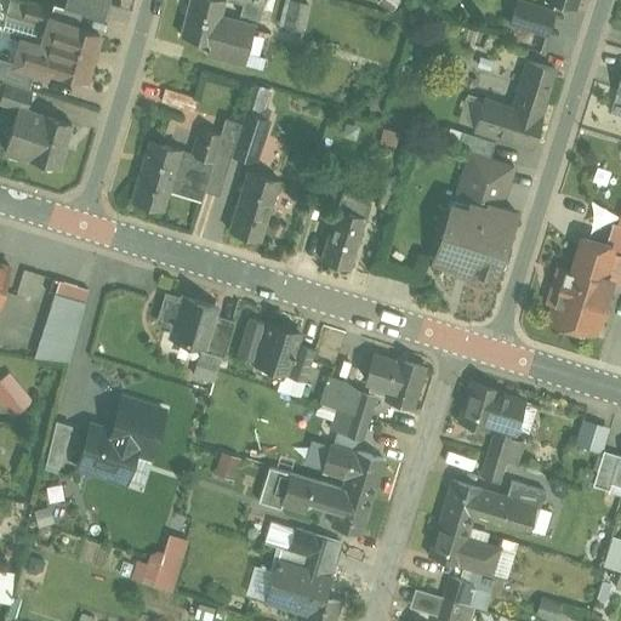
[(110,6),(90,0),(68,0),(66,10),(84,15),(107,21),(110,6)]
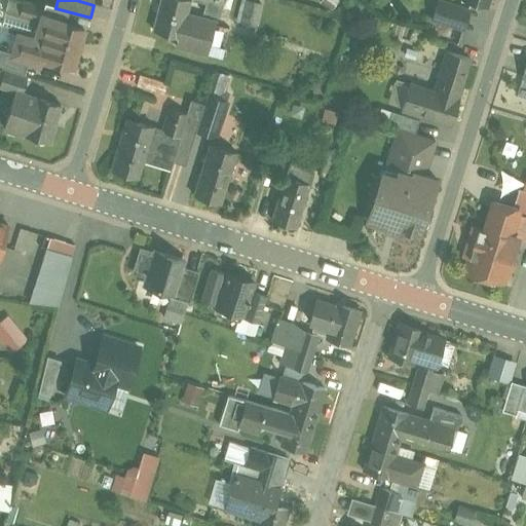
[(192,0),(163,0),(156,30),(181,37),(183,37),(188,15),(192,0)]
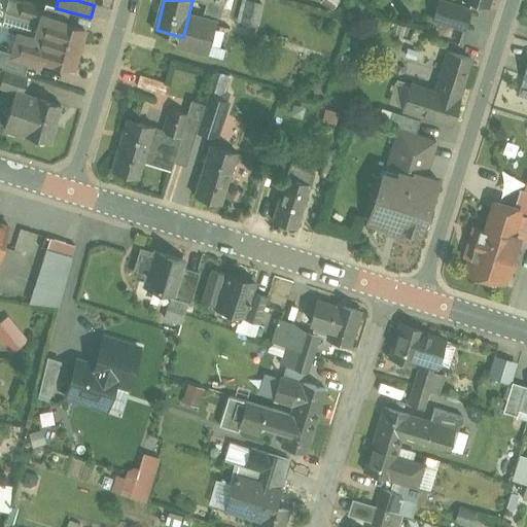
[(225,0),(208,0),(206,12),(221,16),(225,0)]
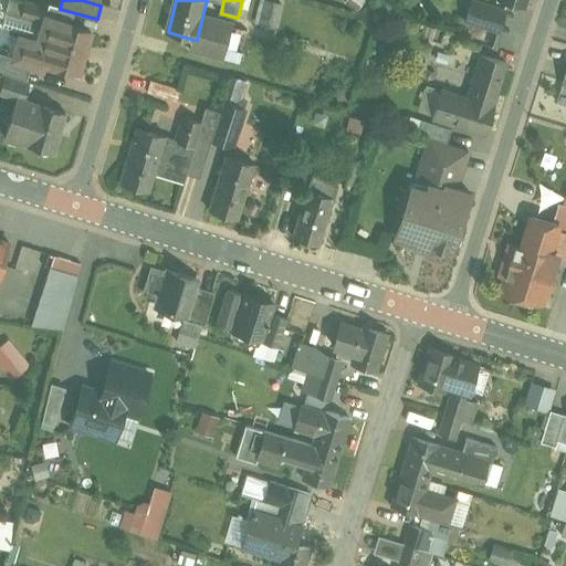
[(283,4),(266,0),(260,24),(276,30),(283,4)]
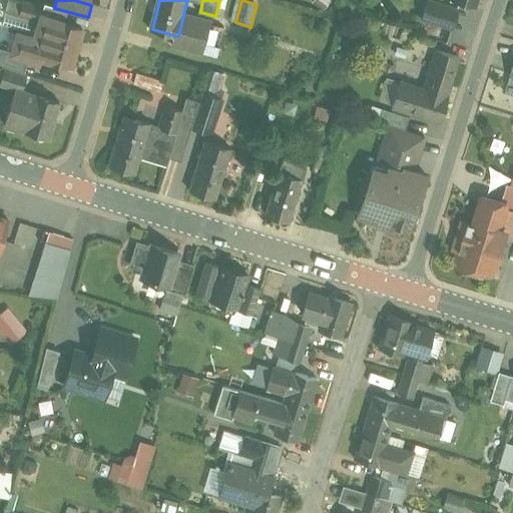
[(458,10),(429,1),(424,19),(453,28),(461,3),(460,2),(458,10)]
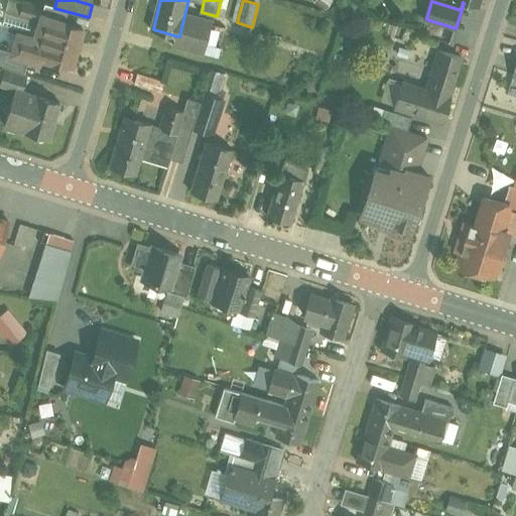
[(44,7),(24,2),(20,15),(40,21),(41,17),(44,7)]
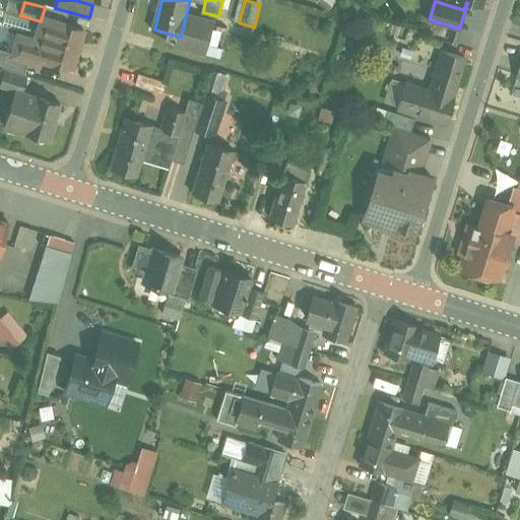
[(55,8),(46,5),(45,7),(42,17),(66,24),(67,24),(70,12),(55,8)]
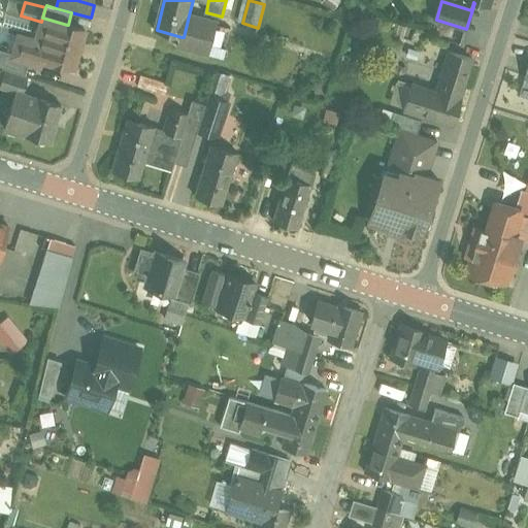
[(218,23),(189,15),(184,37),(182,37),(179,44),(209,53),(218,23)]
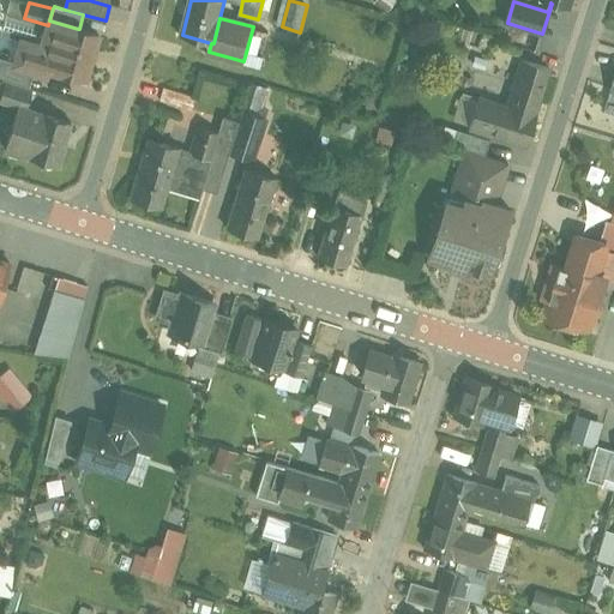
[(48,25),(43,44),(24,40),(17,62),(17,64),(36,70),(50,73),(52,68),(88,80),(101,35),(79,29),(78,29),(49,20),(48,25)]
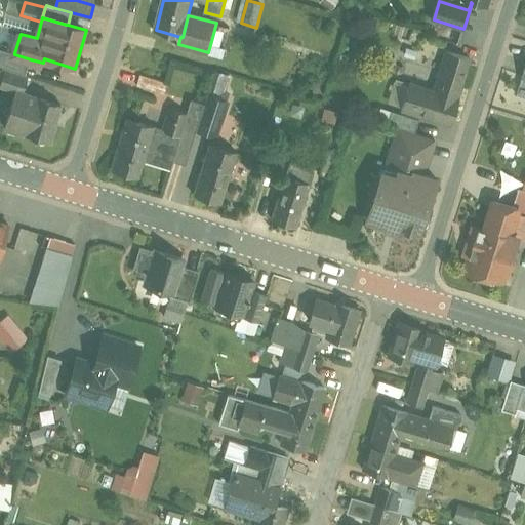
[(433,40),(417,35),(413,47),(410,56),(410,58),(426,64),(429,52),(433,40)]
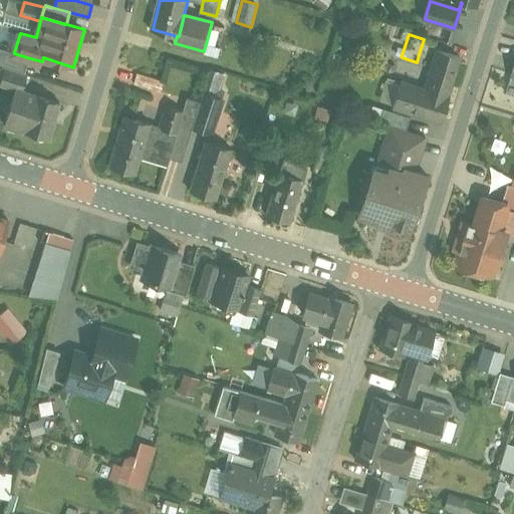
[(465,48),(425,35),(424,39),(420,51),(431,54),(432,53),(437,55),(439,51),(462,58),(465,48)]
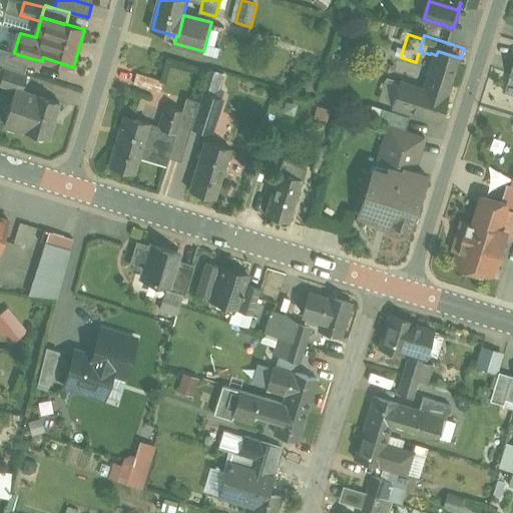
[(404,46),(398,44),(395,53),(401,55),(404,46)]
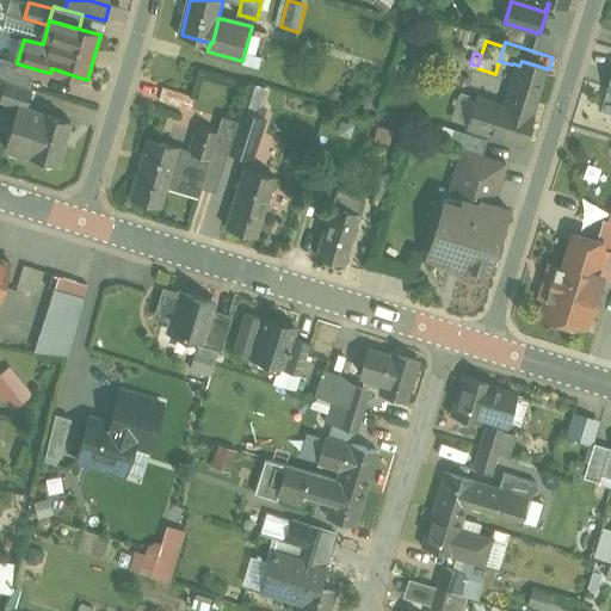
[(17,62),(0,56),(0,78),(30,87),(36,69),(17,63),(17,62)]
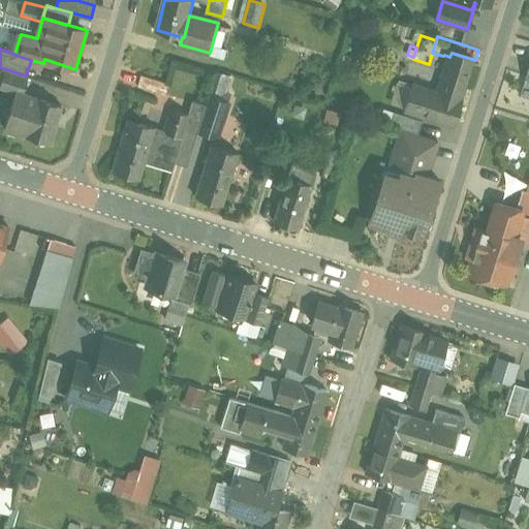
[(475,60),(452,53),(449,57),(439,93),(463,100),(475,60)]
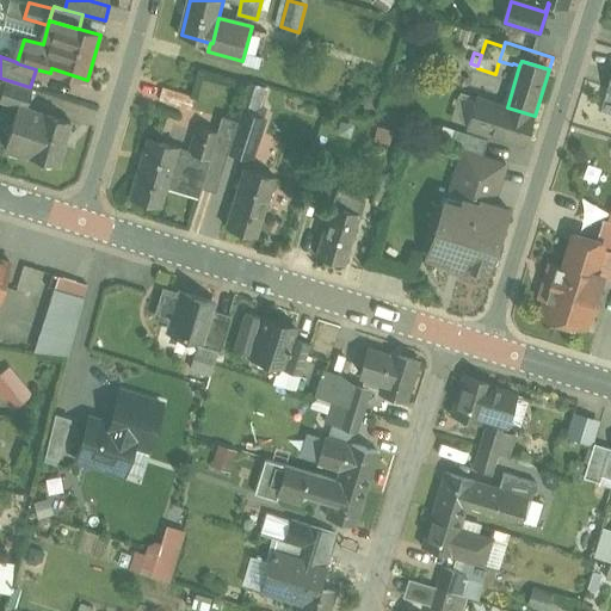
[(34,91),(7,82),(0,103),(19,110),(28,112),(28,110),(34,91)]
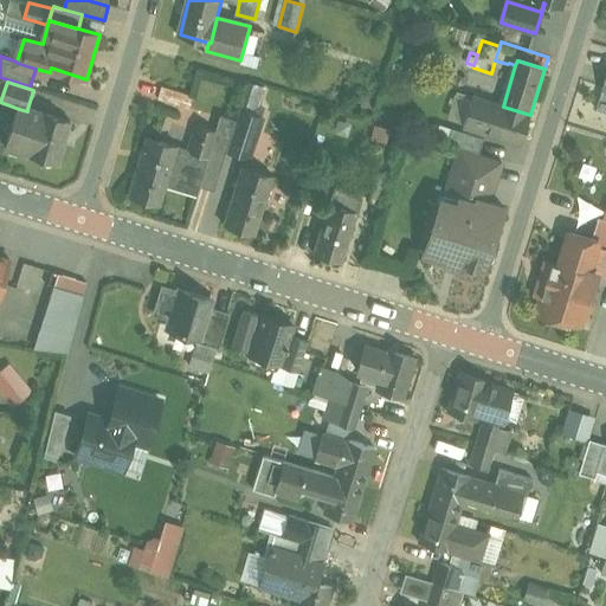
[(258,108),(263,88),(249,84),(244,104),(258,108)]
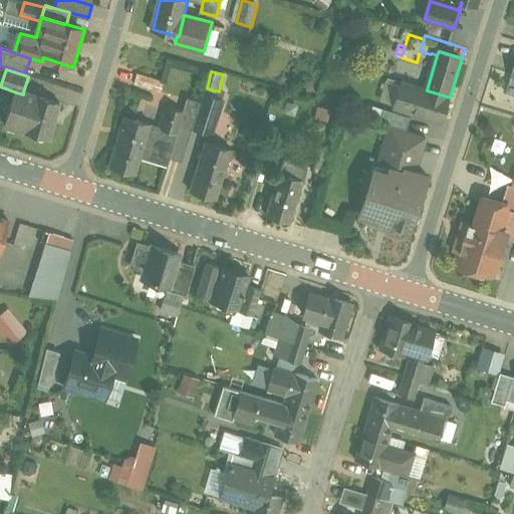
[(427,90),(403,83),(396,107),(443,122),(451,97),(427,90)]
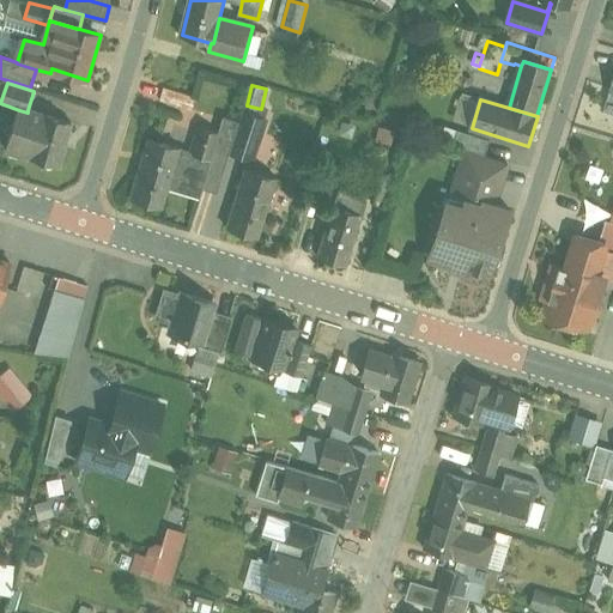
[(73,125),(28,110),(28,113),(19,110),(7,150),(60,167),(73,125)]
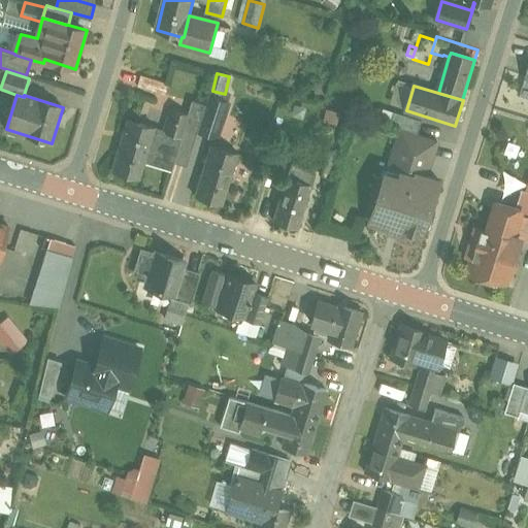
[(230,103),(209,96),(207,105),(206,105),(195,140),(196,140),(198,132),(218,138),(230,103)]
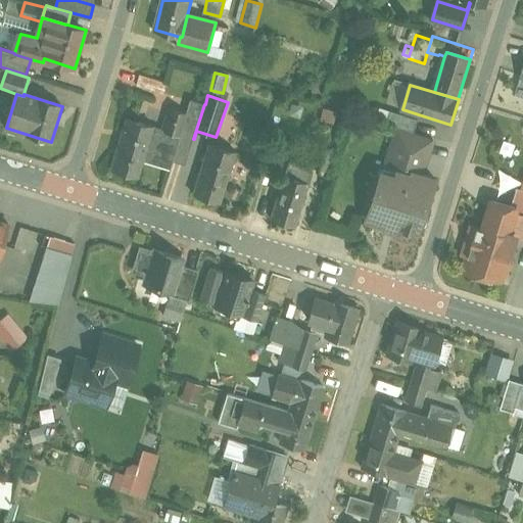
[(187,112),(171,108),(164,131),(153,128),(139,177),(165,186),(173,161),(185,164),(193,139),(204,104),(191,100),(187,112)]
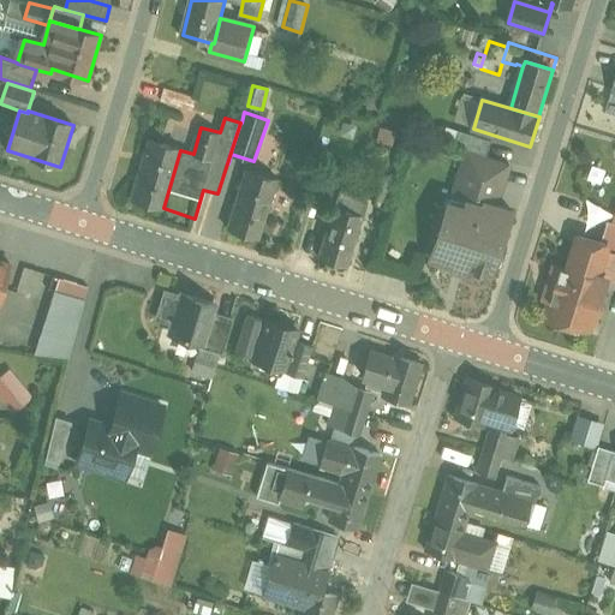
[(493,142),(461,132),(457,147),(469,150),(488,156),(493,142)]
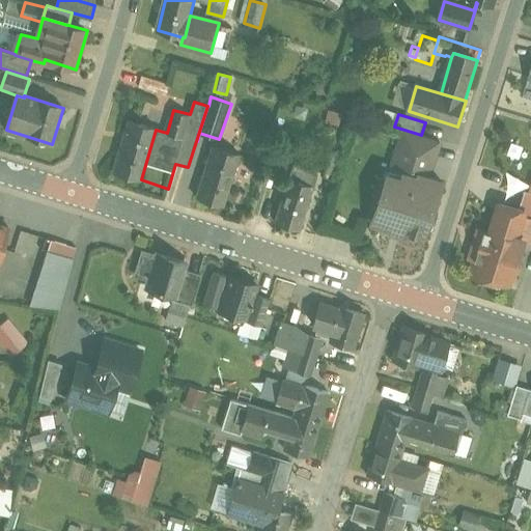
[(156,129),(130,120),(114,172),(140,180),(141,179),(156,130),(156,129)]
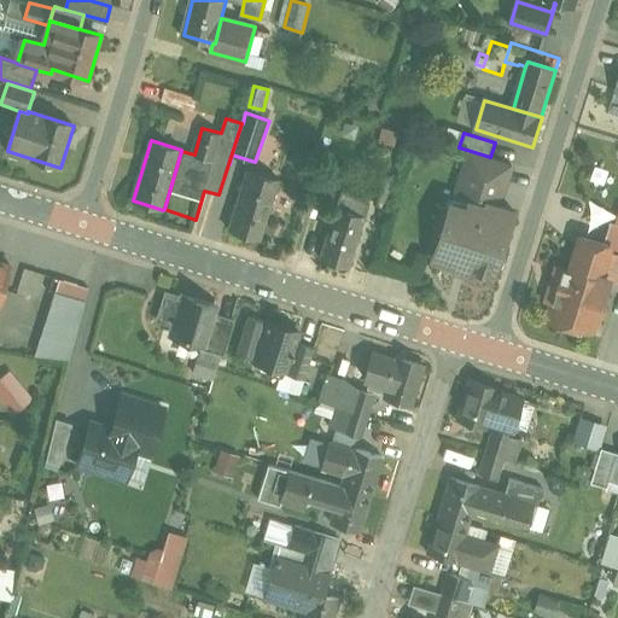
[(490,157),(471,151),(456,198),(487,208),(488,202),(500,205),(513,164),(490,157)]
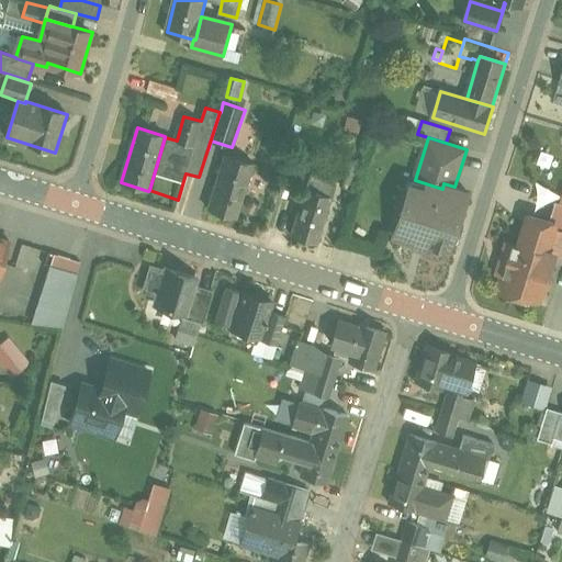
[(254,164),(226,155),(209,210),(237,218),(254,164)]
